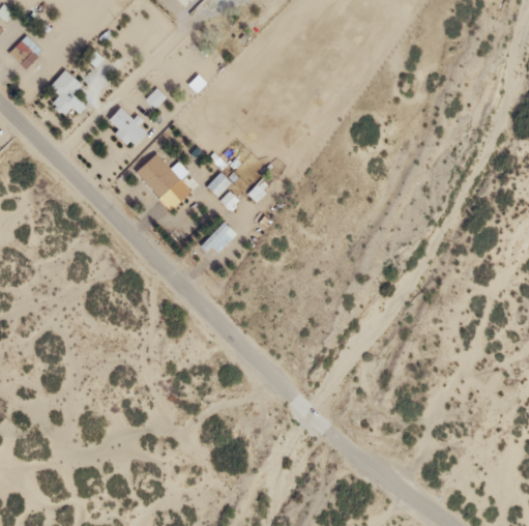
[(41,52),(26,36),(8,55),(24,70),(41,52)]
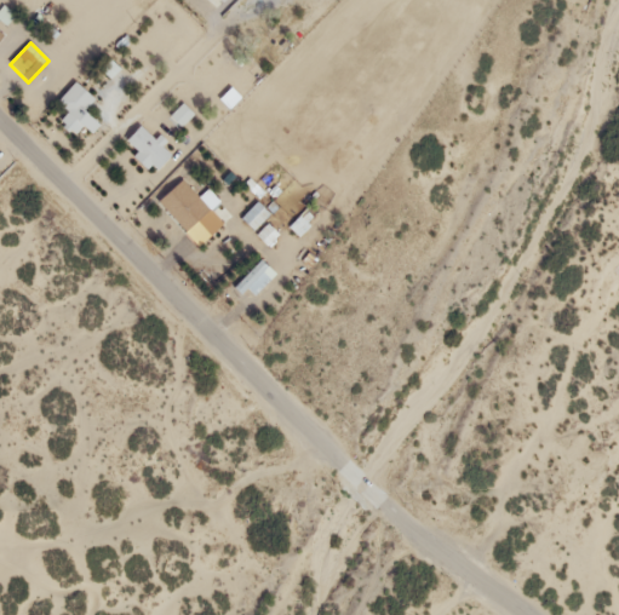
[(89,133),(98,130),(87,107),(92,104),(82,86),(52,102),(69,137),(86,128),(89,133)]
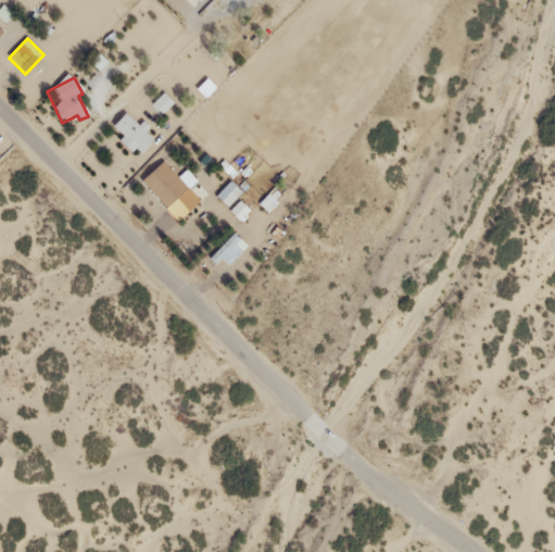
[(139,155),(154,138),(125,114),(110,133),(139,155)]
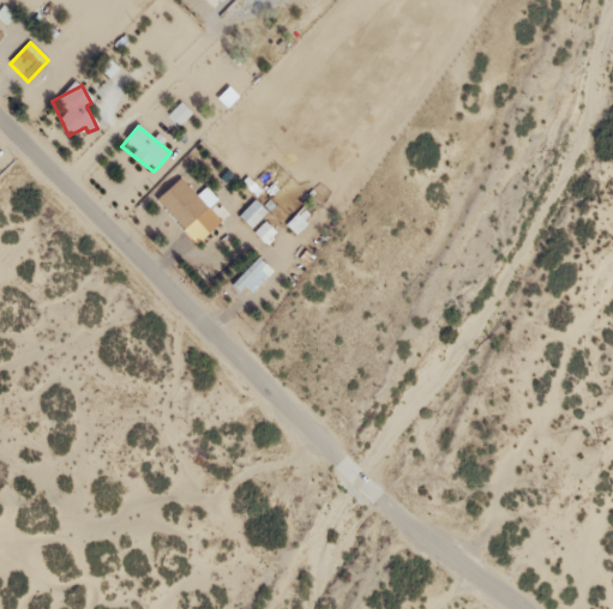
[(209,205),(179,178),(155,204),(185,231),(209,205)]
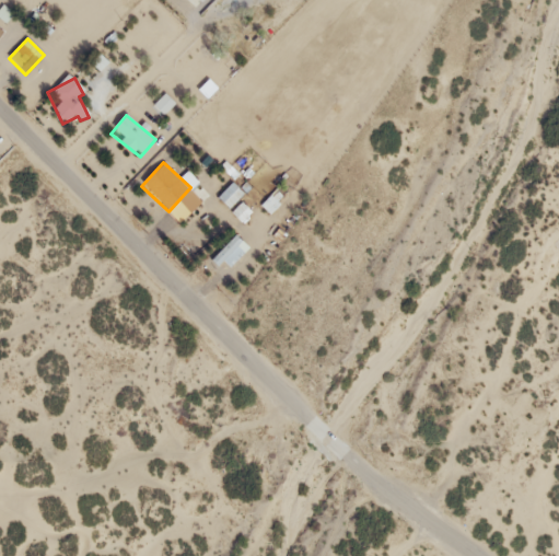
[(219,197),(232,208),(245,192),(232,181),(219,197)]
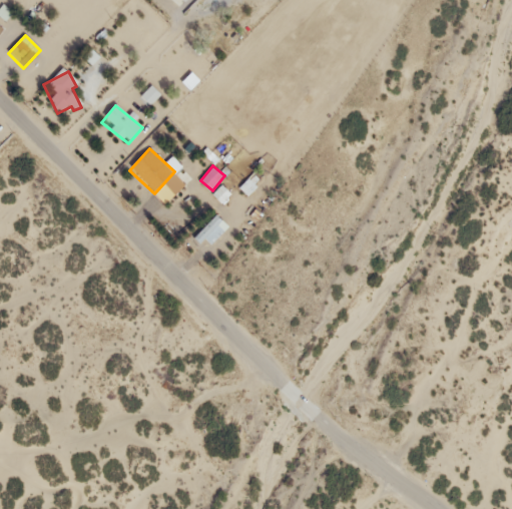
[(220,201),(230,196),(224,185),(214,190),(220,201)]
